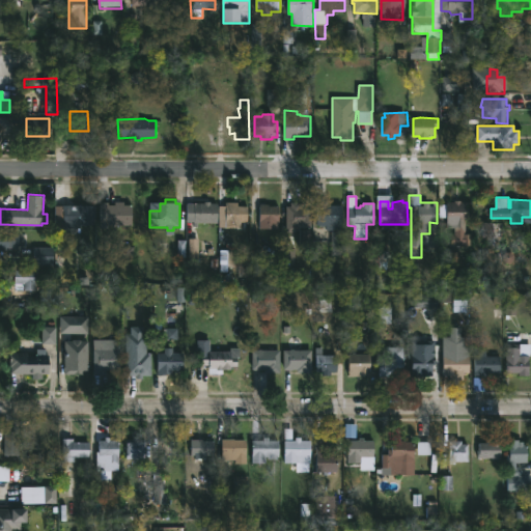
[(460,200),(460,202),(466,202),(466,233),(472,233),(472,246),(451,246),(451,234),(454,234),(454,228),(447,228),(447,218),(440,218),(439,204),(456,203),(456,200),(460,200)]
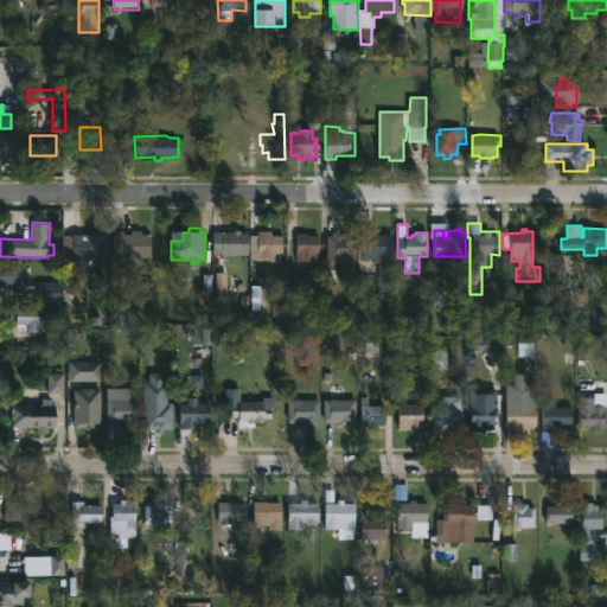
[(142,230),(142,234),(151,234),(152,259),(115,259),(114,231),(125,231),(125,235),(132,235),(132,230),(142,230)]
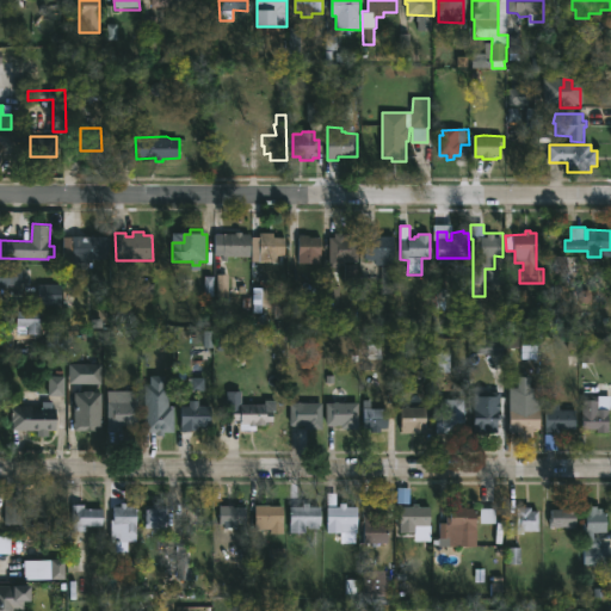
[(242,232),(242,234),(250,233),(251,255),(229,255),(229,260),(215,263),(215,245),(223,245),(223,234),(242,232)]
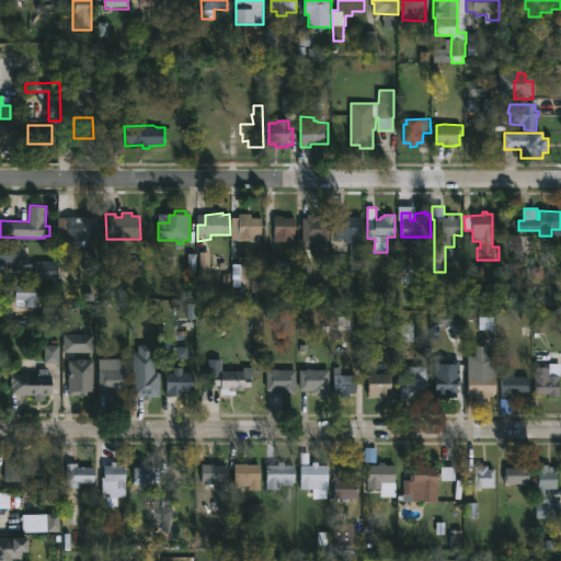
[(252,214),(252,217),(261,217),(261,235),(256,235),(256,241),(239,241),(239,214),(252,214)]
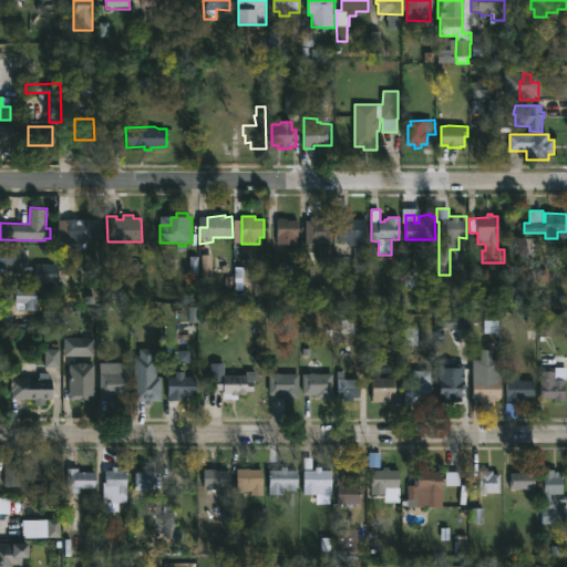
[(321,216),(321,219),(333,220),(333,244),(316,244),(316,248),(306,248),(306,220),(310,220),(310,216),(321,216)]
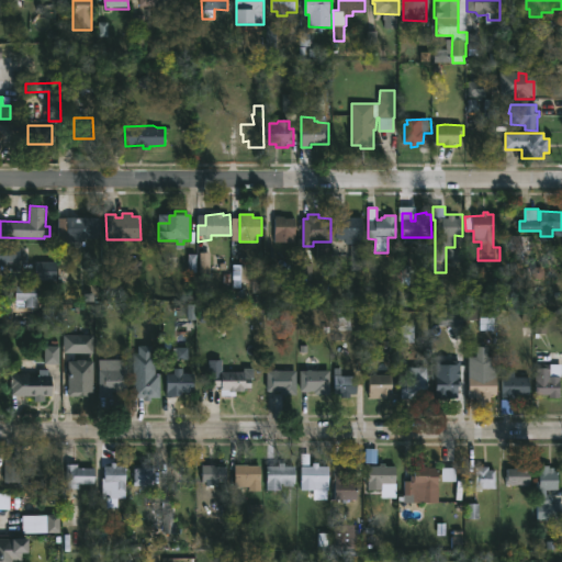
[(349,214),(349,217),(362,217),(363,269),(351,270),(351,244),(346,244),(345,239),(336,239),(336,214),(349,214)]
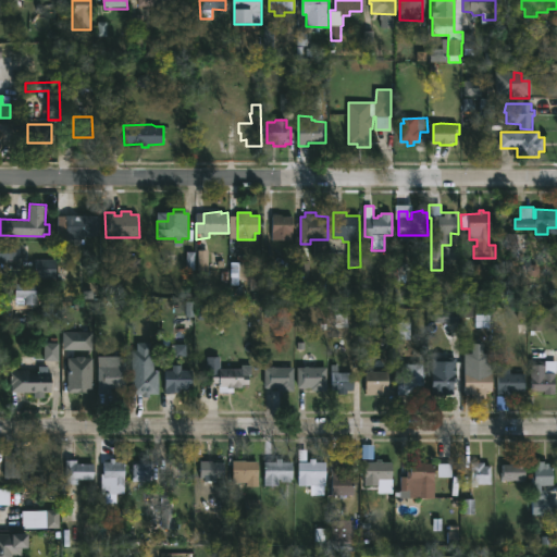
[(99,215),(99,238),(67,238),(66,215),(99,215)]
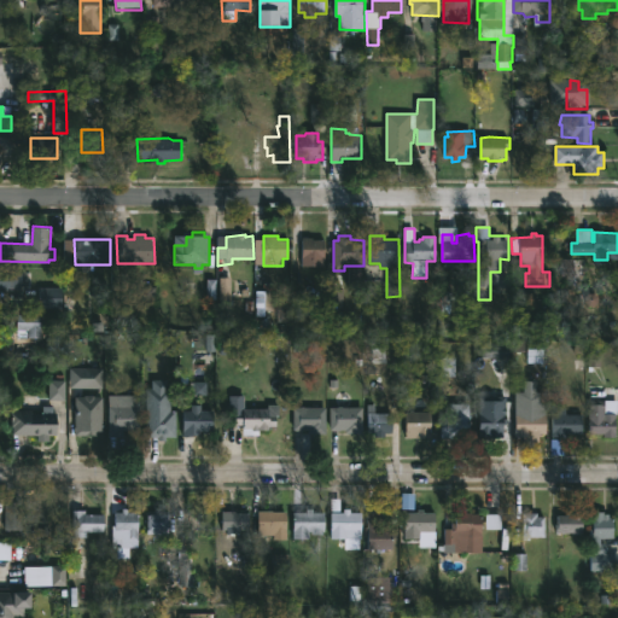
[(325,268),(325,240),(302,240),(302,268),(325,268)]
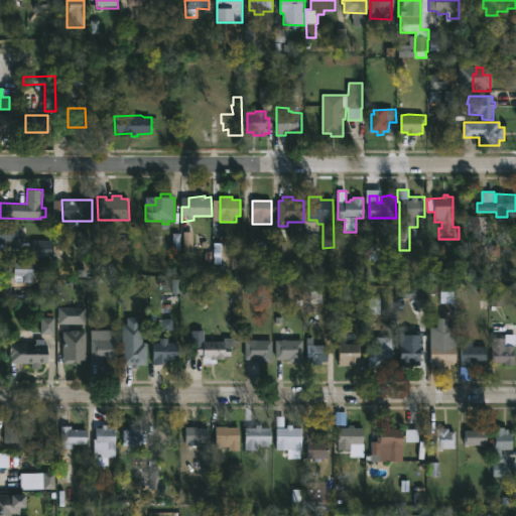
[(0,226),(8,226),(8,228),(19,228),(18,239),(9,239),(9,243),(0,243),(0,226)]
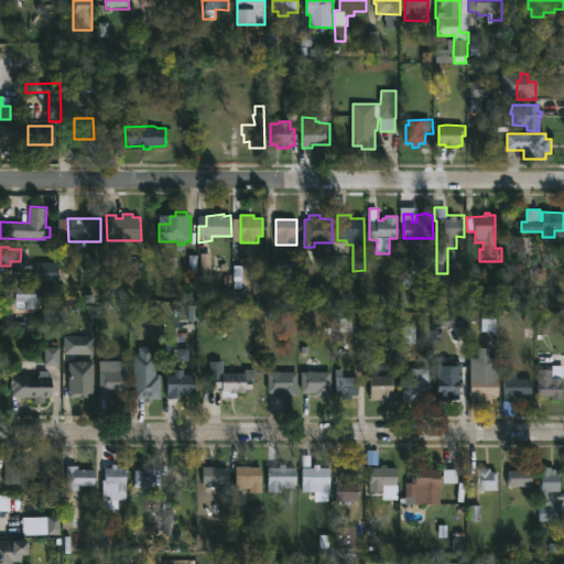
[(36,311),(36,314),(6,313),(7,286),(36,286),(36,311)]
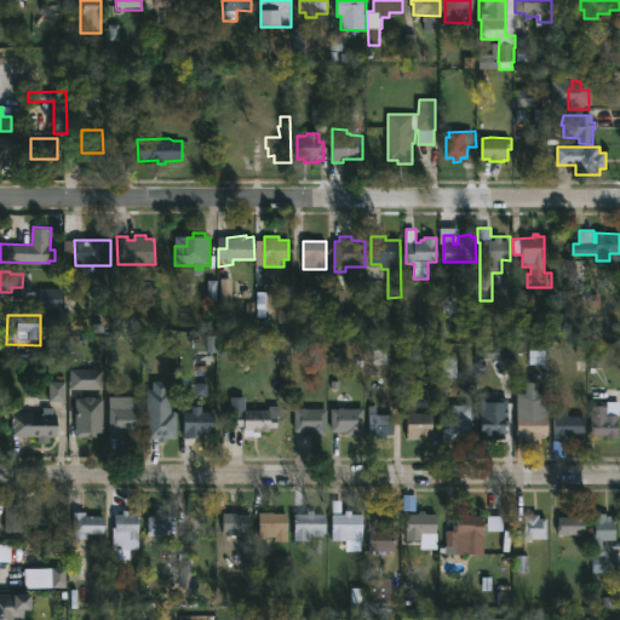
[(168,382),(168,390),(171,390),(172,413),(177,413),(177,438),(167,438),(167,442),(159,443),(159,438),(148,438),(147,390),(153,390),(153,382),(168,382)]
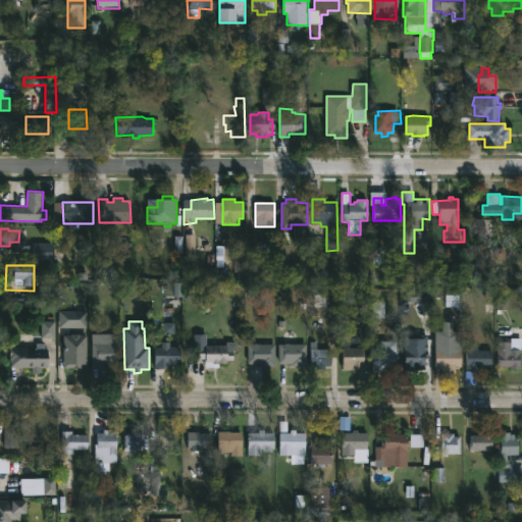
[(411,369),(406,369),(406,334),(428,334),(428,358),(426,358),(426,369),(411,369)]
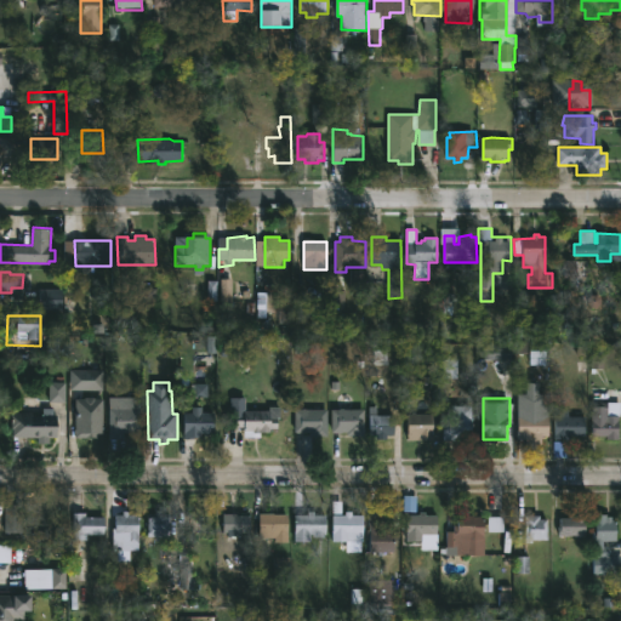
[(40,399),(40,415),(44,415),(44,409),(55,409),(53,416),(57,416),(57,438),(13,437),(12,412),(23,412),(23,405),(32,405),(32,399),(40,399)]
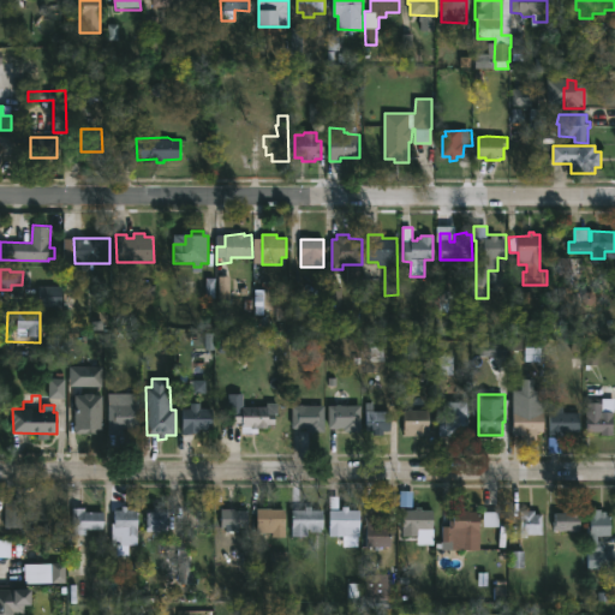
[(76,434),(75,395),(102,395),(102,429),(96,429),(96,433),(76,434)]
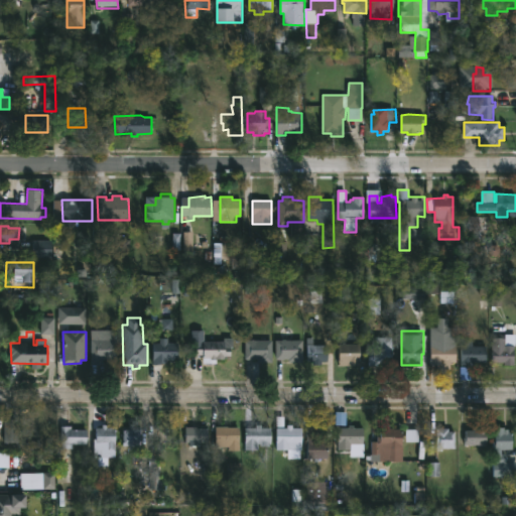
[(103,365),(91,366),(91,340),(94,340),(94,334),(117,333),(117,360),(103,360),(103,365)]
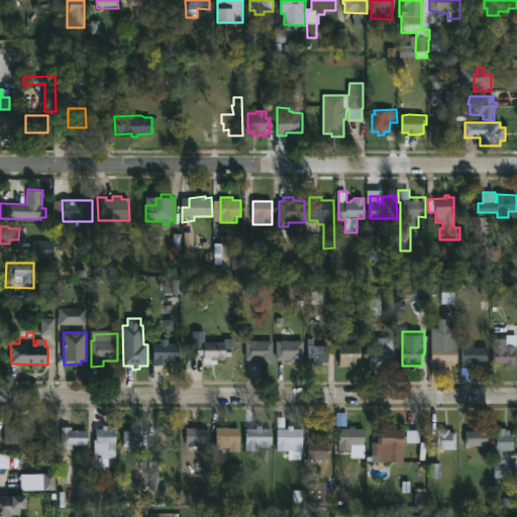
[(516,346),(515,346),(515,366),(505,366),(505,364),(493,363),(493,334),(516,334),(516,346)]
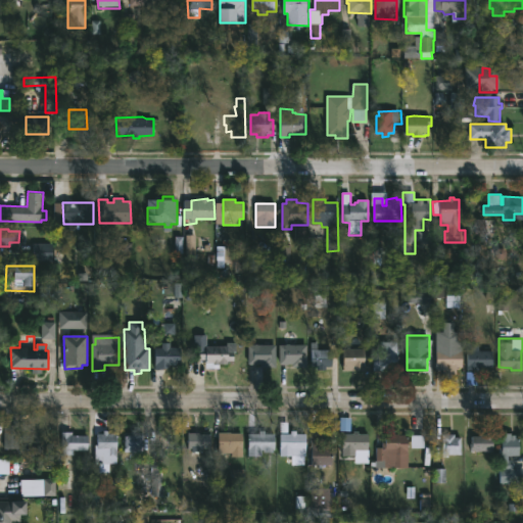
[(234,353),(234,362),(229,362),(229,365),(220,365),(220,369),(206,369),(206,360),(196,361),(195,348),(206,347),(206,346),(228,345),(228,342),(238,342),(238,353),(234,353)]
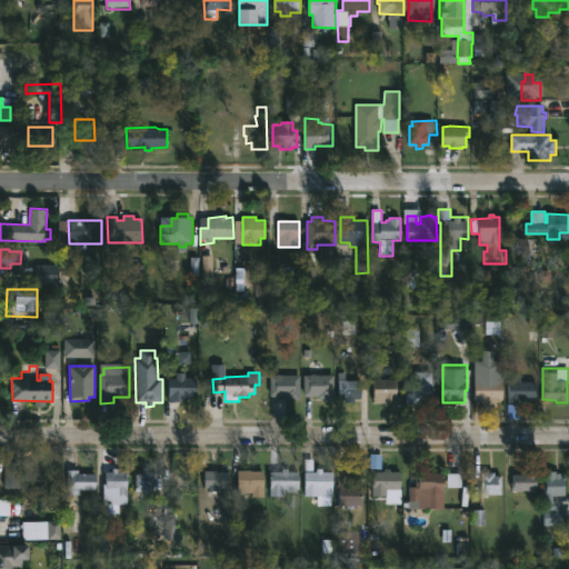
[(362,381),(362,399),(356,398),(356,403),(346,403),(346,399),(339,399),(340,372),(347,373),(347,381),(362,381)]
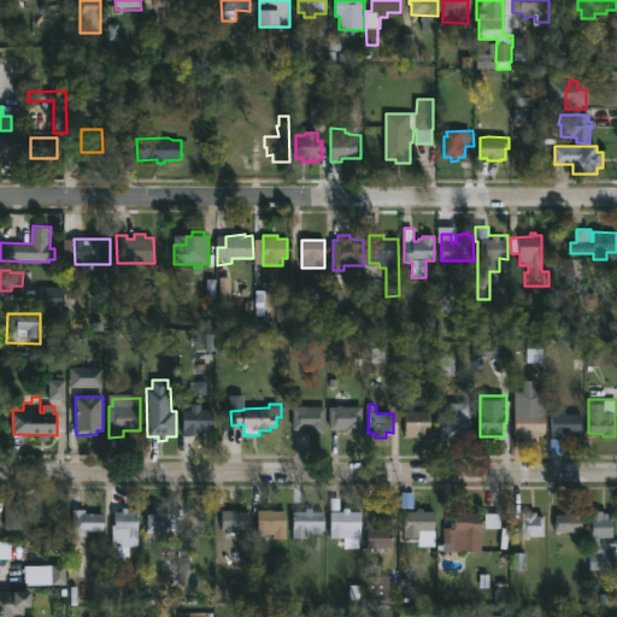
[(441,438),(441,419),(450,419),(450,404),(469,404),(469,435),(453,435),(453,438),(441,438)]
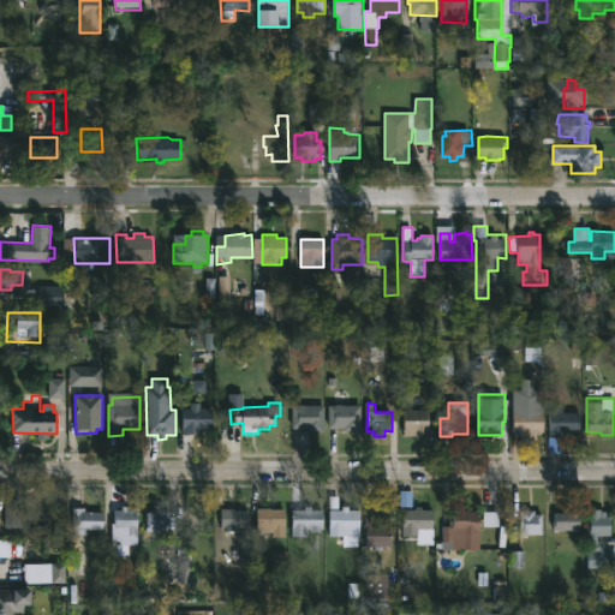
[(201,404),(201,410),(213,410),(213,428),(198,428),(198,434),(183,435),(183,408),(191,408),(191,404),(201,404)]
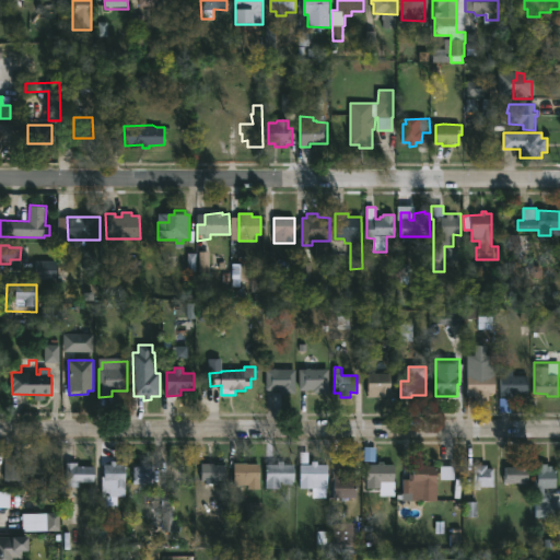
[(528,375),(528,394),(515,393),(515,397),(500,396),(500,368),(513,369),(513,375),(528,375)]
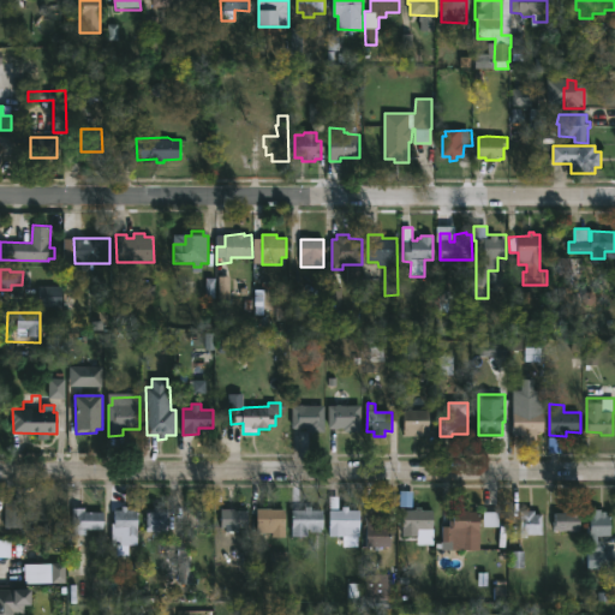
[(303,405),(324,405),(324,434),(306,434),(308,428),(292,428),(292,405),(303,405)]
